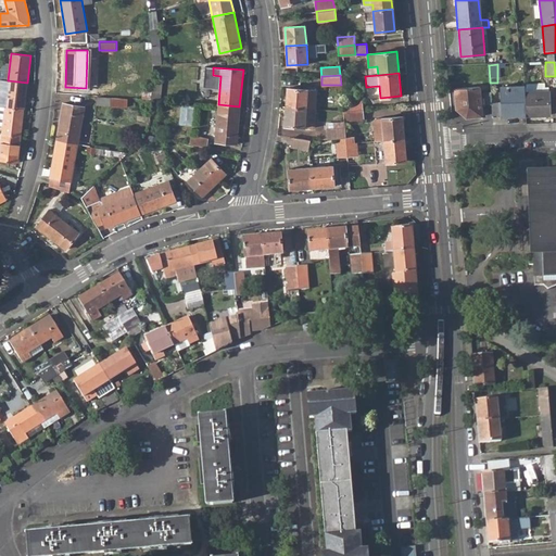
[(4,108),(24,110),(27,83),(8,80),(4,108)]
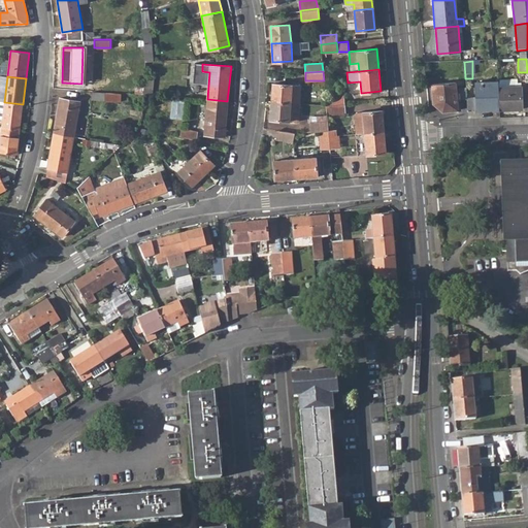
[(496,86),(496,89),(497,110),(521,110),(520,88),(516,88),(500,88),(500,80),(496,80),(496,86)]
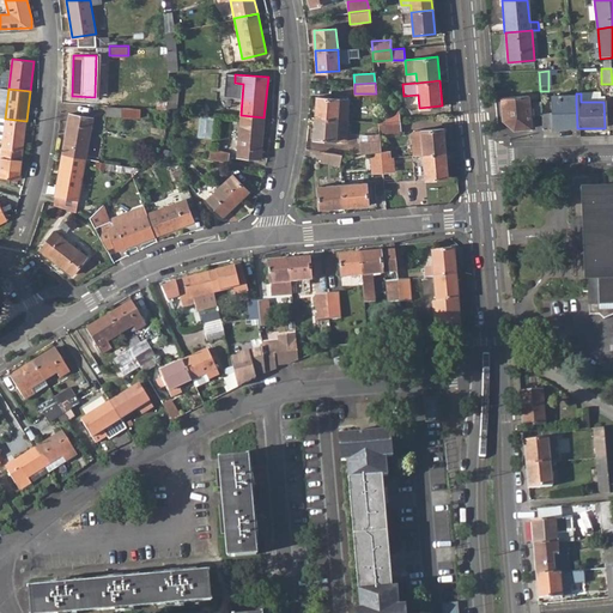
[(316,97),(315,117),(338,119),(347,120),(350,99),(316,97)]
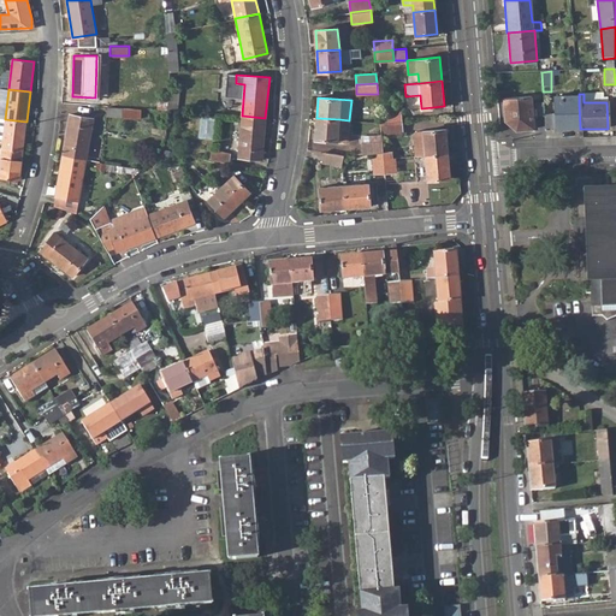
[(503,122),(515,131),(532,130),(529,98),(502,99),(503,122)]
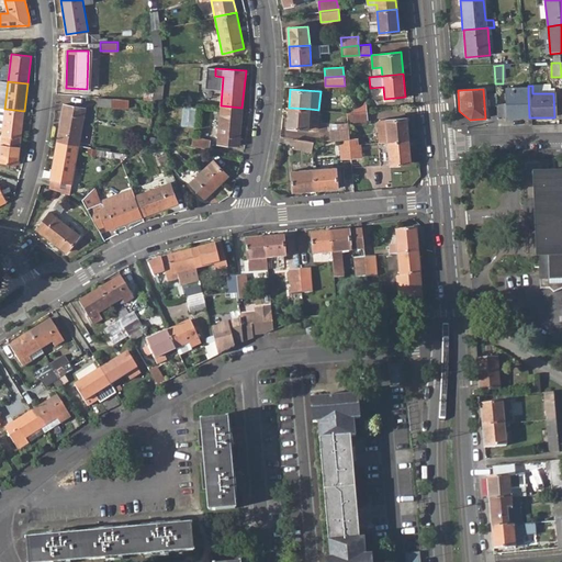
[(504,91),(504,119),(529,117),(528,94),(528,91),(504,91)]
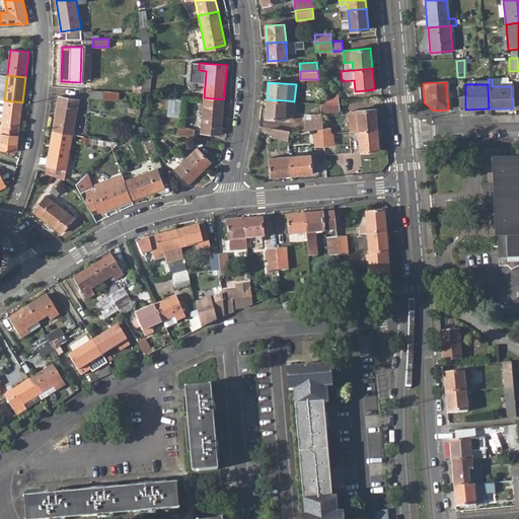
[(319,95),(320,103),(338,102),(337,93),(319,95)]
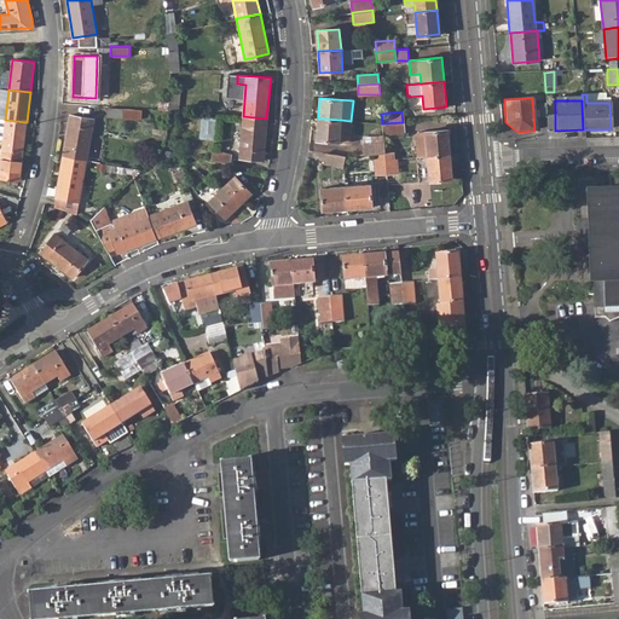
[(63,155),(87,158),(93,119),(70,115),(63,155)]
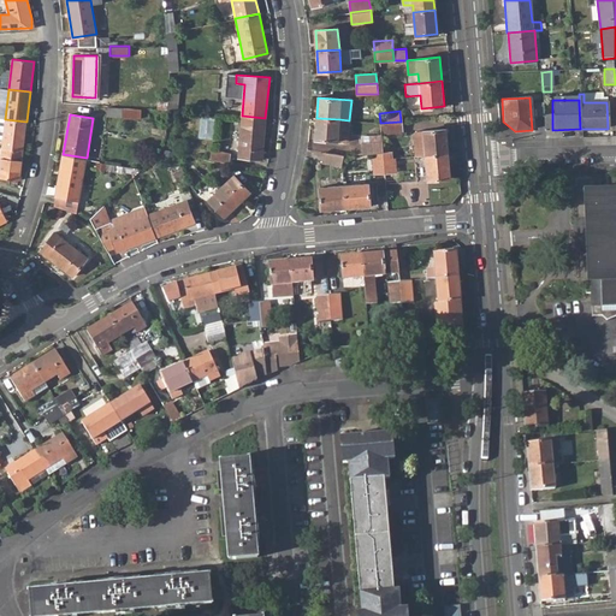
[(237,157),(261,159),(265,118),(242,116),(237,157)]
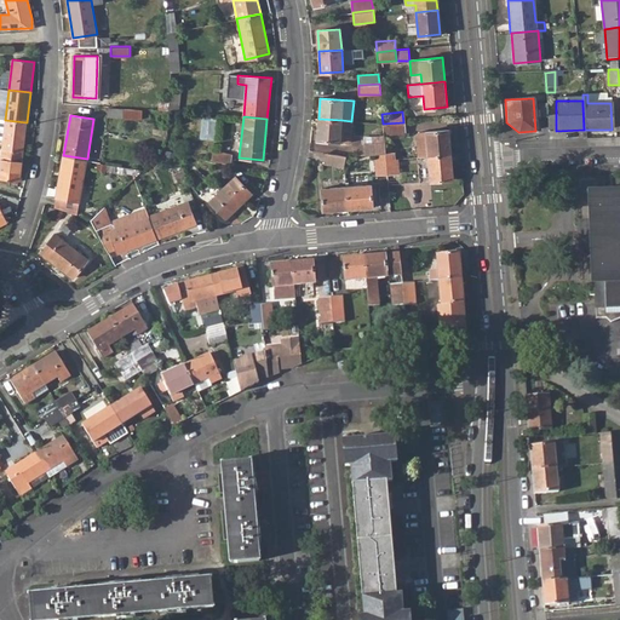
[(317,141),(350,142),(351,121),(342,120),(319,119),(317,141)]
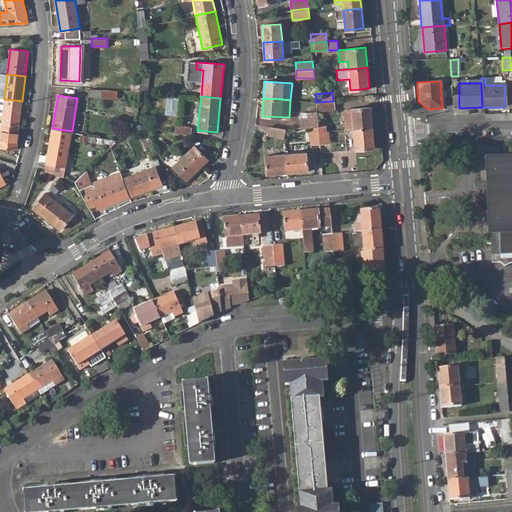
[(2,123),(19,125),(22,101),(4,99),(2,115),(2,123)]
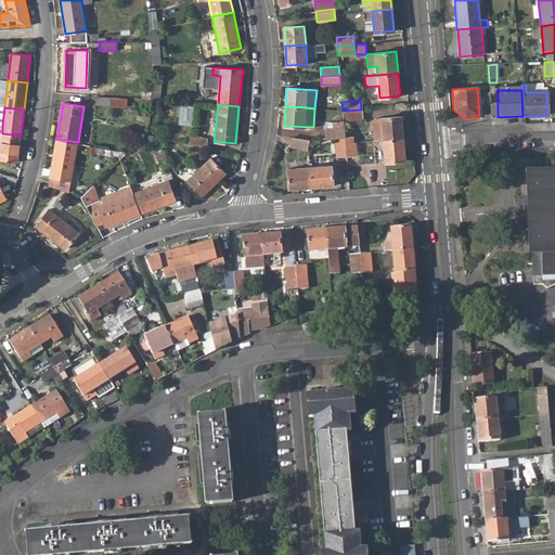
[(343,111),(343,120),(362,118),(361,110),(343,111)]
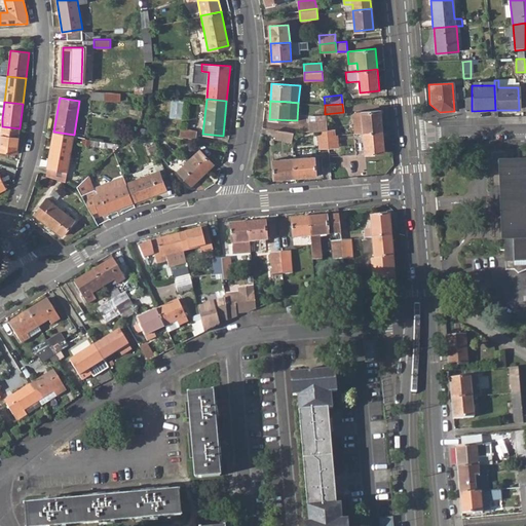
[(362,111),(363,133),(382,132),(380,110),(362,111)]
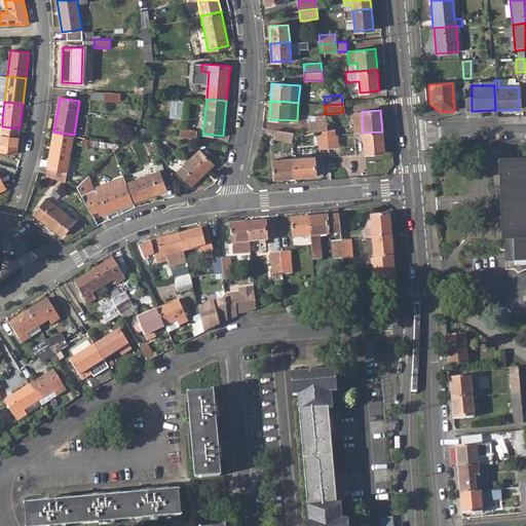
[(363,133),(362,111),(355,112),(352,114),(354,134),(363,133)]
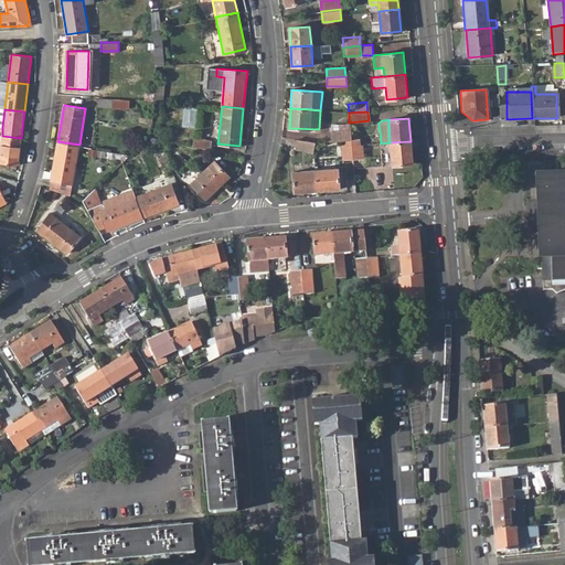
[(331,132),(332,141),(341,140),(351,139),(350,130),(331,132)]
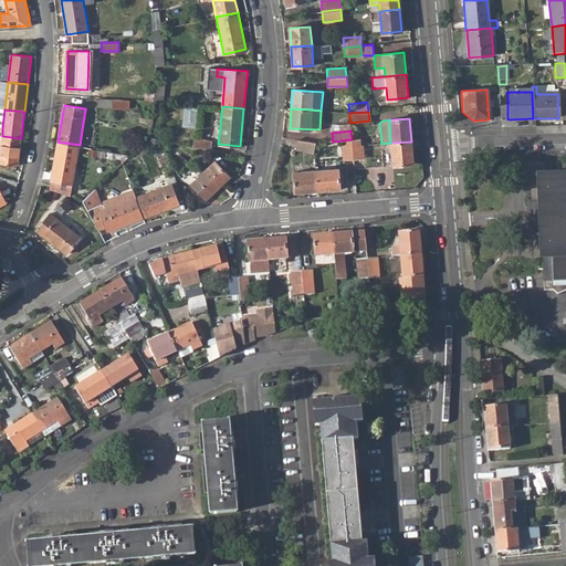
[(0,152),(0,163),(18,165),(21,138),(2,136),(0,152)]
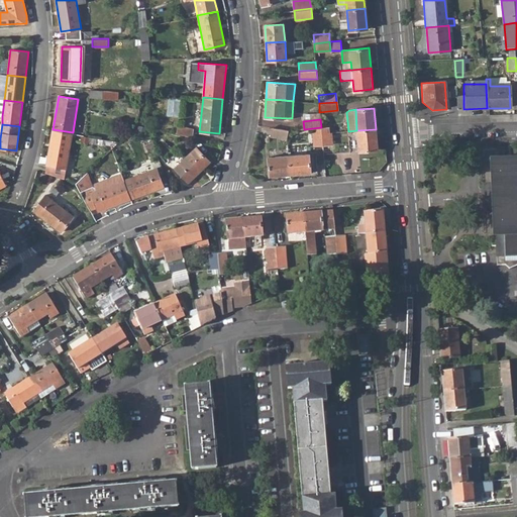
[(177,132),(192,135),(192,132),(192,128),(178,125),(177,132)]
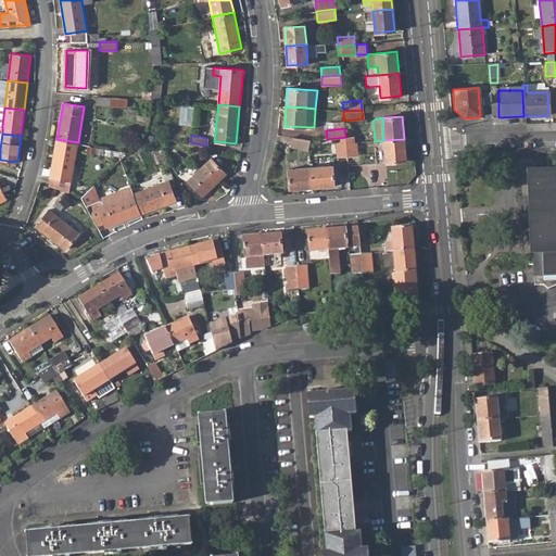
[(345,137),(346,156),(358,155),(357,142),(354,142),(354,136),(345,137)]
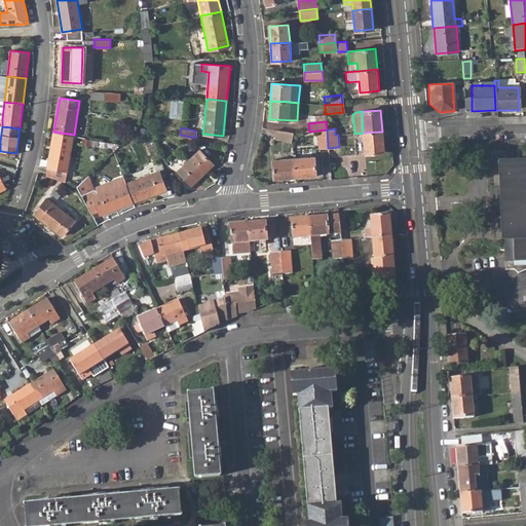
[(275,139),(292,142),(293,133),(277,129),(275,139)]
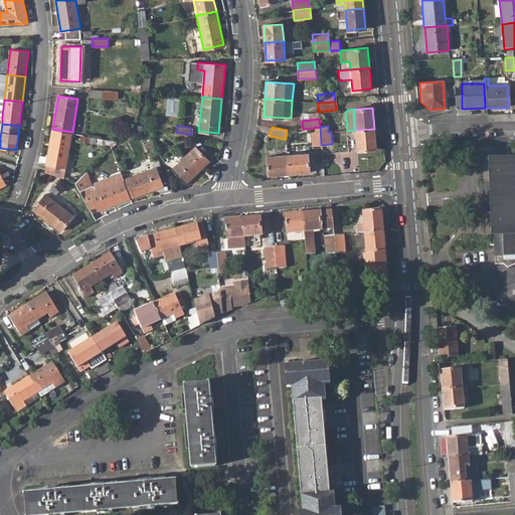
[(311,128),(312,146),(321,145),(320,127),(311,128)]
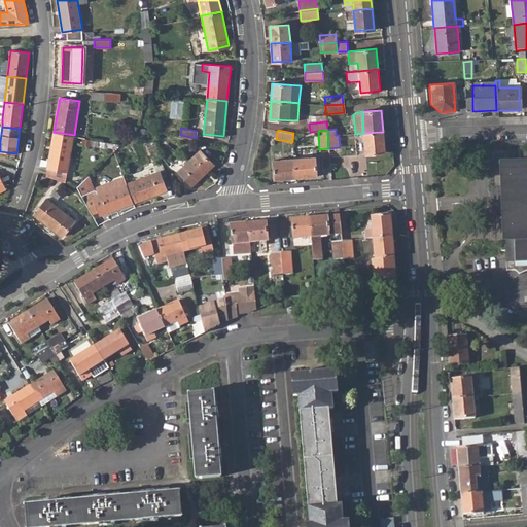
[(47,168),(67,171),(74,135),(54,132),(47,168)]
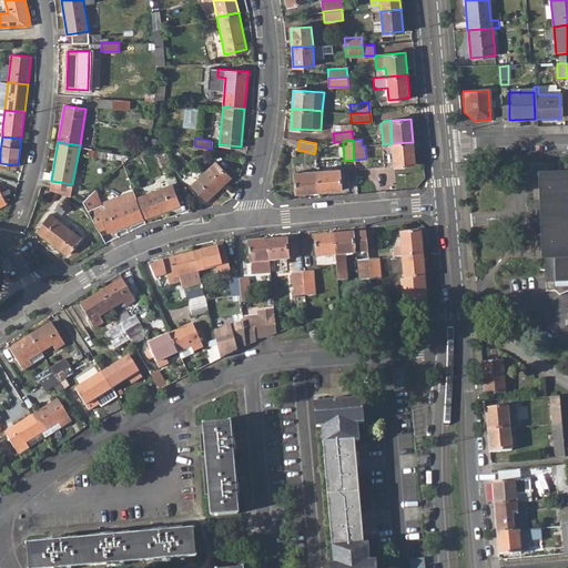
[(392,143),(394,165),(415,164),(413,142),(392,143)]
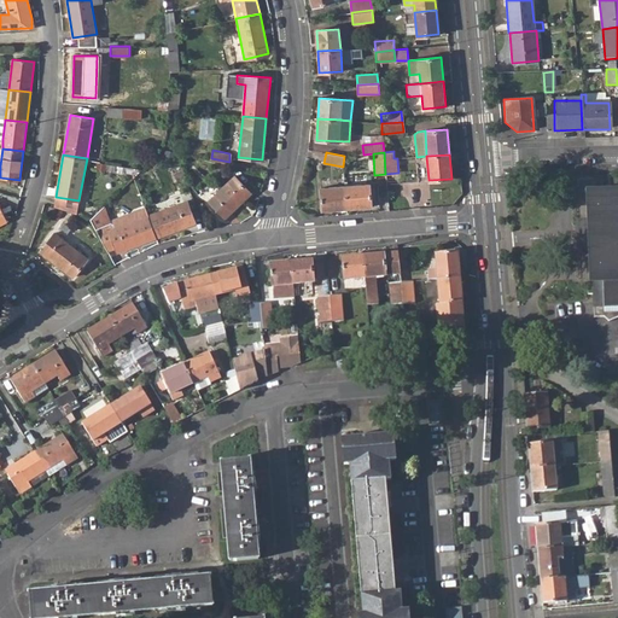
[(209,200),(225,217),(251,192),(235,175),(209,200)]
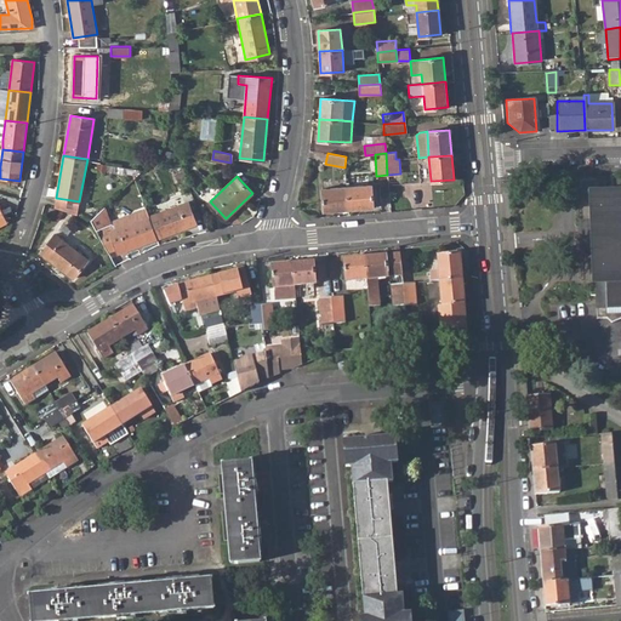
[(347,186),(348,209),(374,206),(371,184),(347,186)]
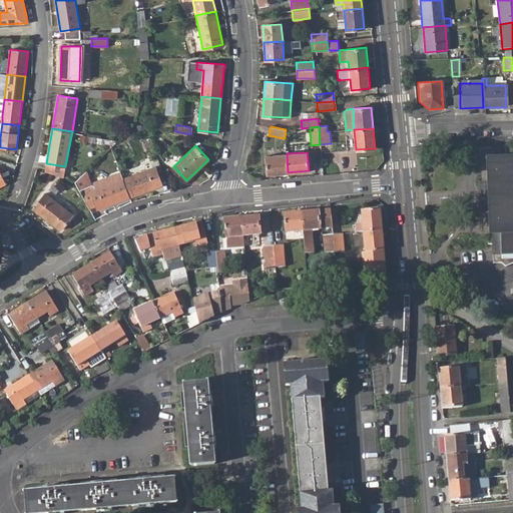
[(266,155),(268,174),(288,172),(287,153),(266,155)]
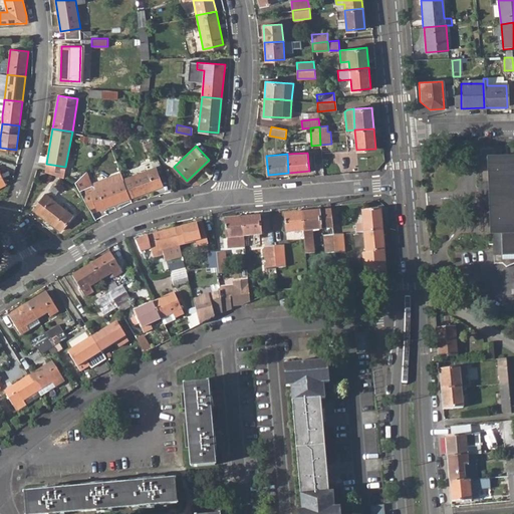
[(513,161),(492,162),(493,194),(494,232),(494,237),(494,239),(495,249),(496,264),(505,267),(513,264),(513,161)]
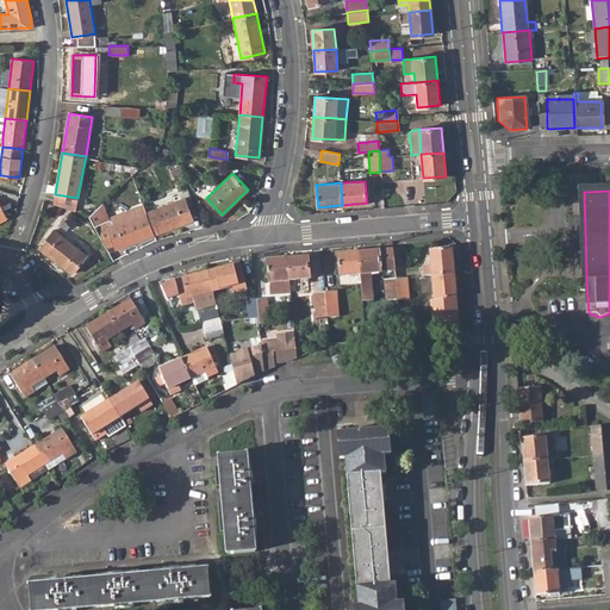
[(78,198),(55,194),(54,204),(75,211),(78,198)]
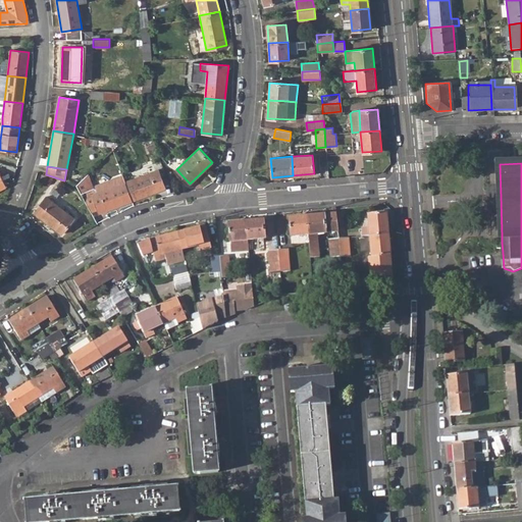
[(125,180),(132,200),(165,188),(158,168),(125,180)]
